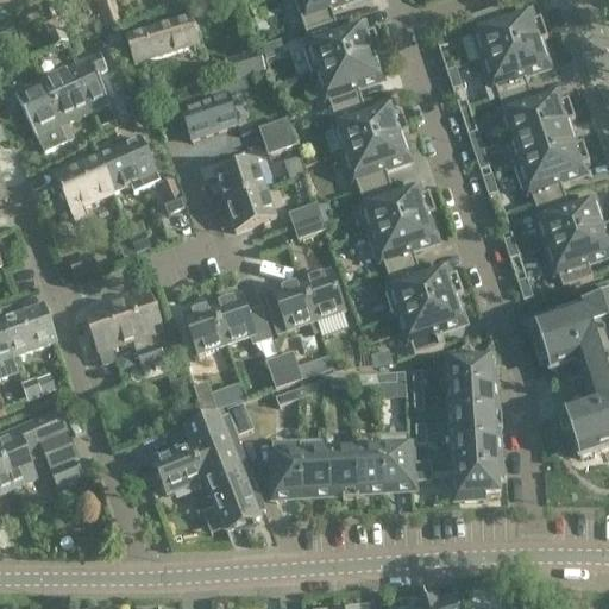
[(355,0),(293,0),(305,33),(336,23),(331,8),(355,0)]
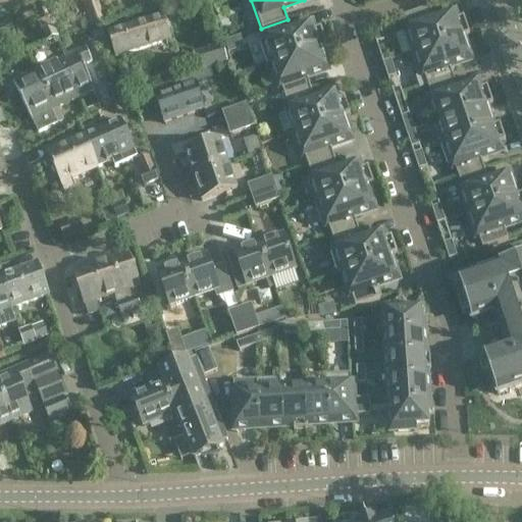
[(86,6),(91,25),(105,22),(99,3),(86,6)]
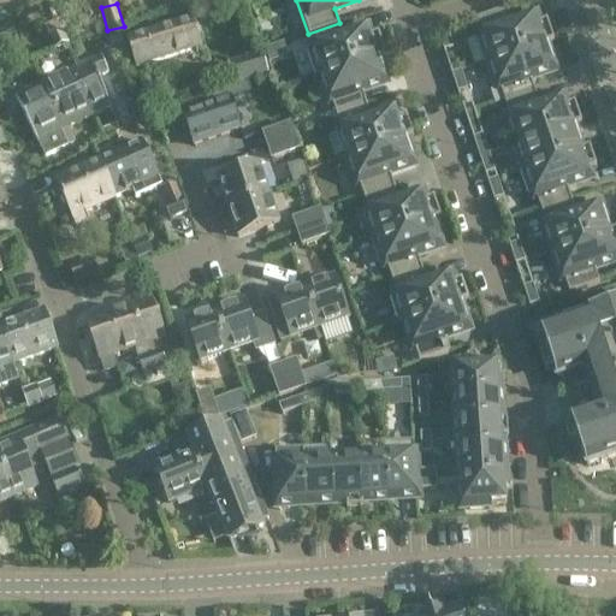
[(481,35),(475,37),(480,52),(484,64),(544,43),(545,45),(555,41),(548,21),(538,24),(535,17),(513,24),(507,10),(477,19),(481,35)]
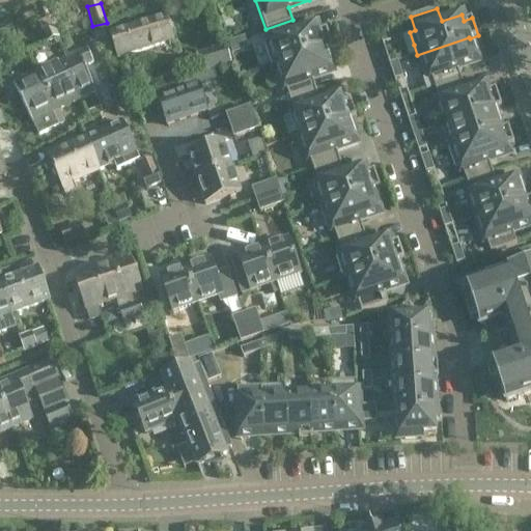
[(109,34),(117,59),(173,42),(166,17),(109,34)]
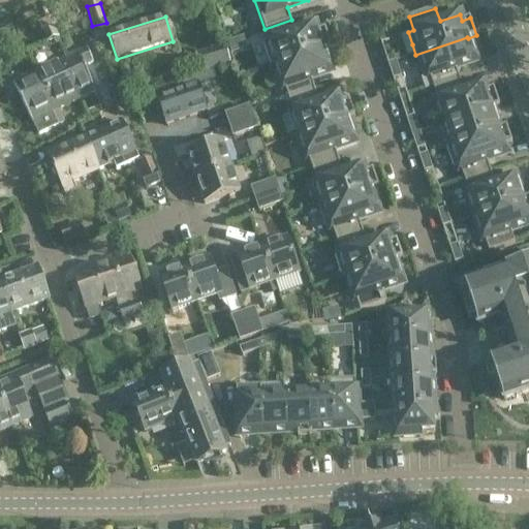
[(54,27),(55,27),(53,20),(51,21),(50,20),(39,24),(42,31),(41,32),(48,43),(59,38),(54,27)]
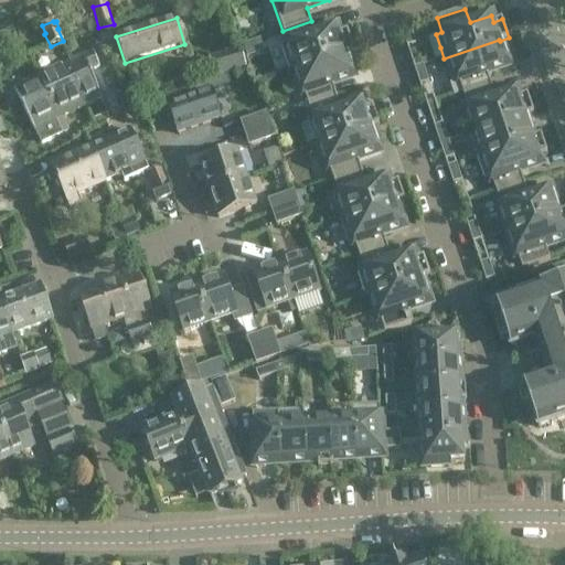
[(337,28),(316,34),(311,21),(283,31),(287,44),(281,45),(289,71),(296,70),(296,68),(344,52),(345,52),(353,50),(348,31),(339,34),(337,28)]
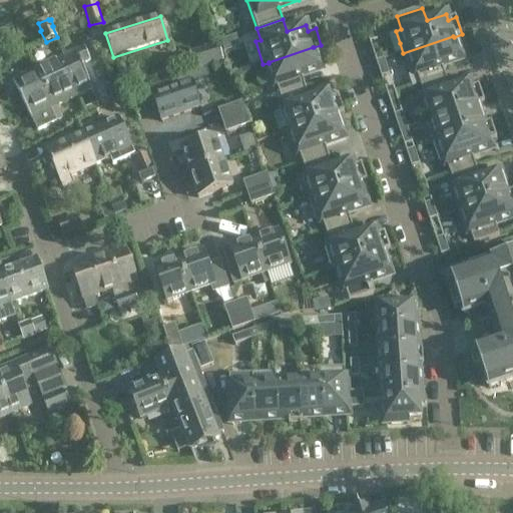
[(0,47),(17,40),(9,21),(0,25),(0,47)]
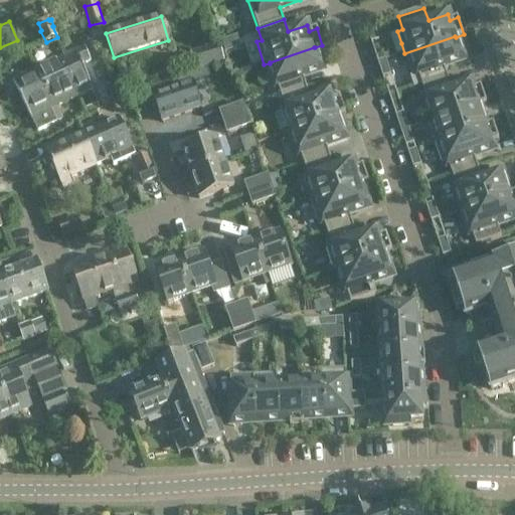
[(373,25),(366,27),(371,42),(379,40),(373,25)]
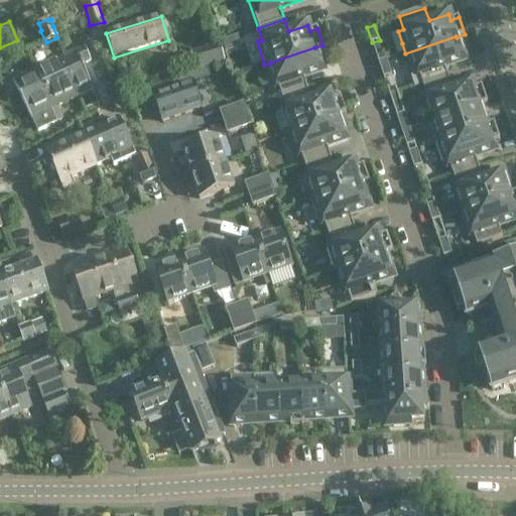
[(98,31),(91,33),(94,44),(101,42),(98,31)]
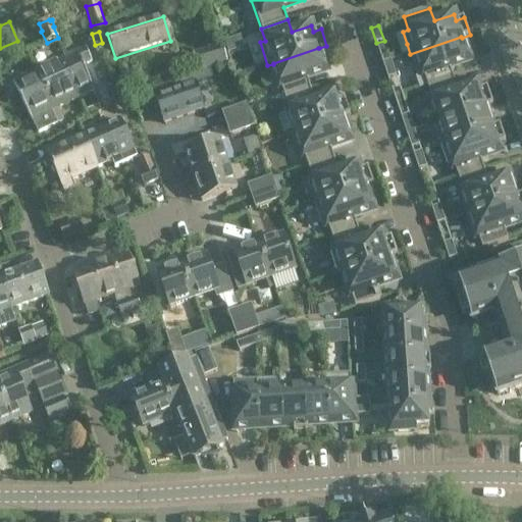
[(462,38),(461,37),(410,54),(422,89),(427,88),(427,87),(454,79),(450,66),(469,59),(462,38)]
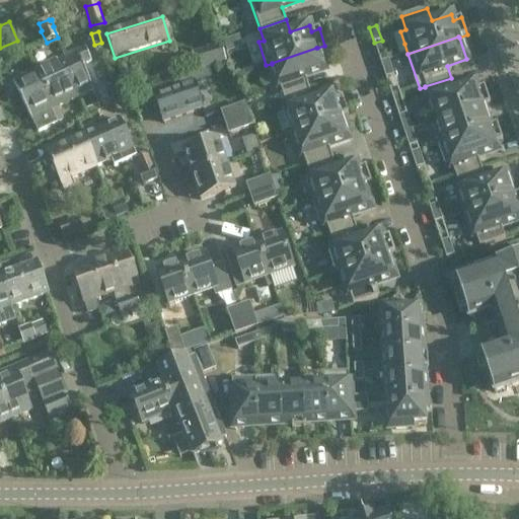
[(195,52),(200,70),(230,62),(224,44),(195,52)]
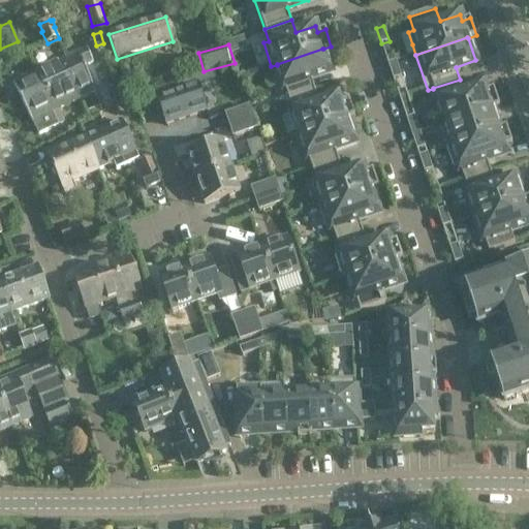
[(331,71),(323,49),(322,49),(277,64),(277,65),(288,99),(315,90),(311,78),(331,71)]
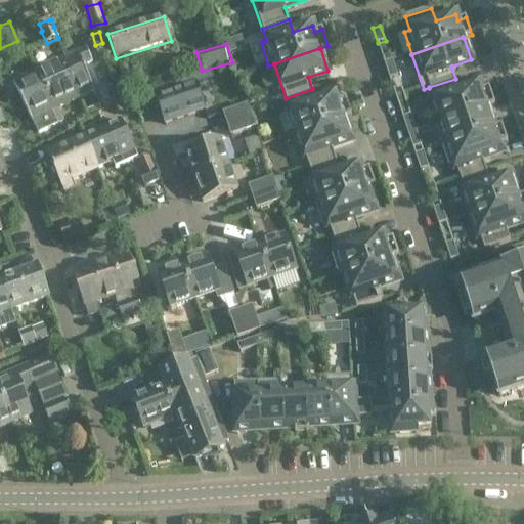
[(67,57),(71,68),(68,69),(81,98),(93,92),(83,67),(92,62),(88,52),(82,55),(81,51),(77,53),(77,52),(67,57)]
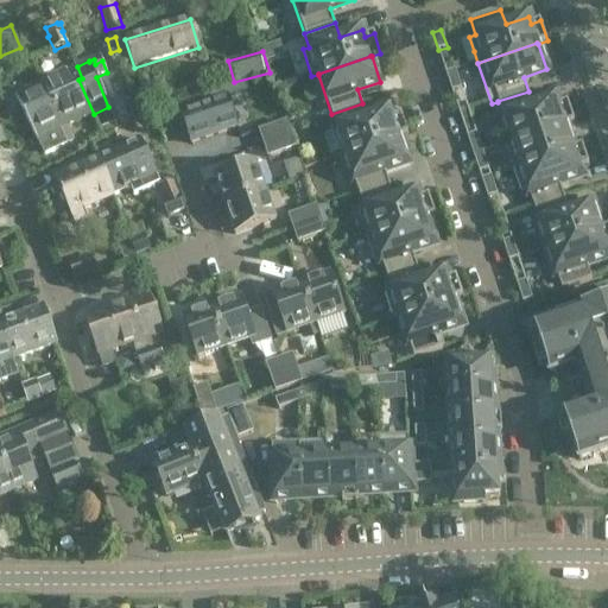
[(43,82),(56,108),(48,112),(56,131),(58,131),(94,114),(78,80),(82,78),(77,67),(43,82)]
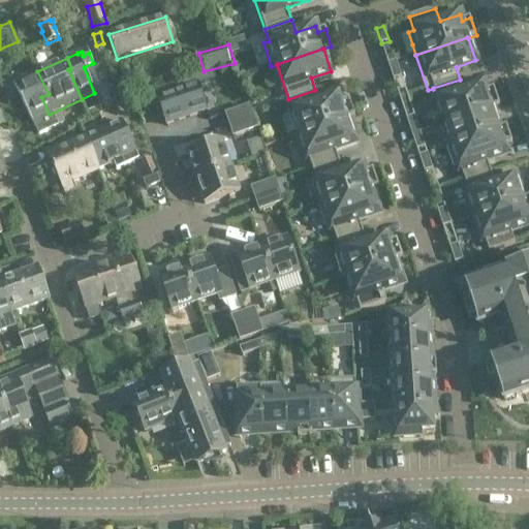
[(396,61),(387,64),(394,80),(401,78),(396,61)]
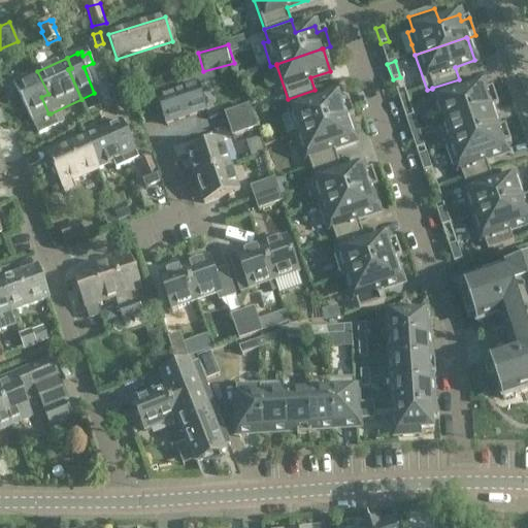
[(41,97),(48,94),(37,71),(12,84),(31,122),(32,122),(38,135),(58,126),(51,113),(48,113),(41,97)]
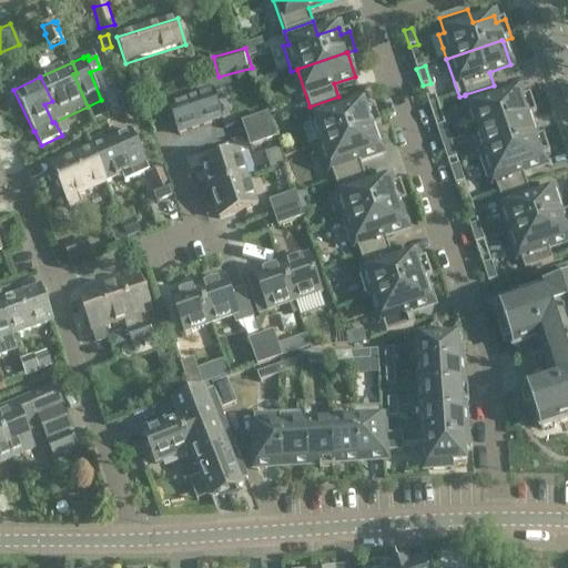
[(198,97),(169,107),(178,135),(222,121),(215,101),(222,99),(219,90),(231,87),(227,78),(209,83),(210,88),(196,92),(198,97)]
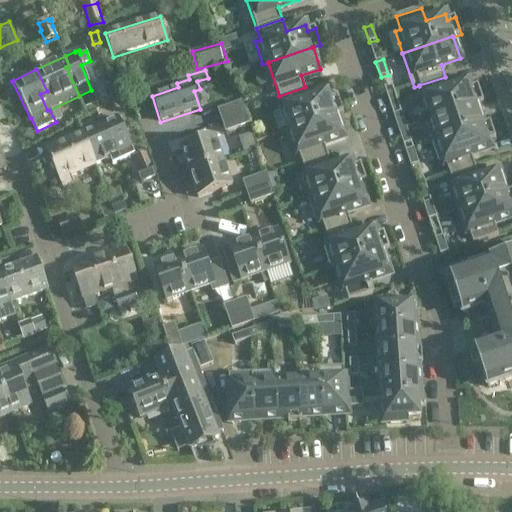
[(431,119),(475,104),(476,105),(484,102),(478,85),(470,88),(468,82),(449,88),(445,77),(419,85),(419,86),(431,119)]
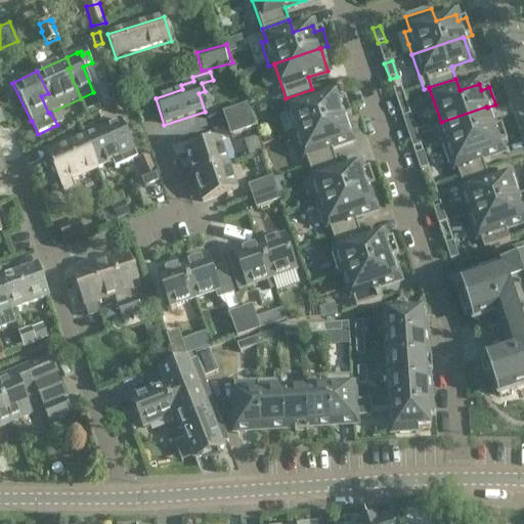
[(112,83),(96,90),(104,110),(121,103),(112,83)]
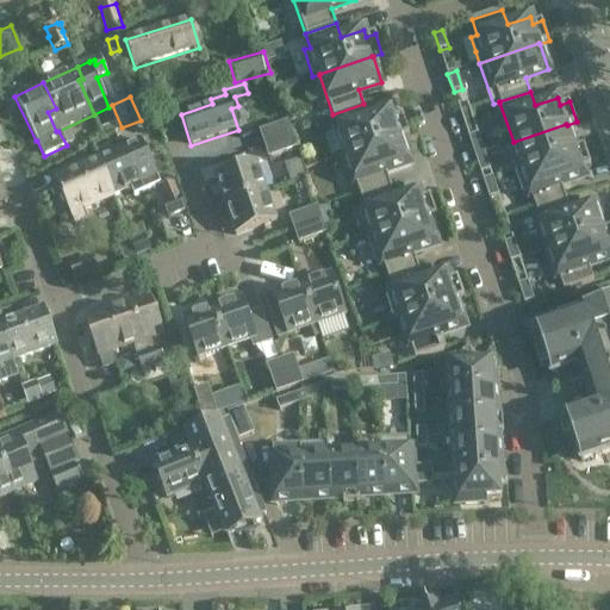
[(391,111),(368,118),(363,104),(332,114),(347,155),(399,137),(399,138),(409,135),(403,114),(393,118),(391,111)]
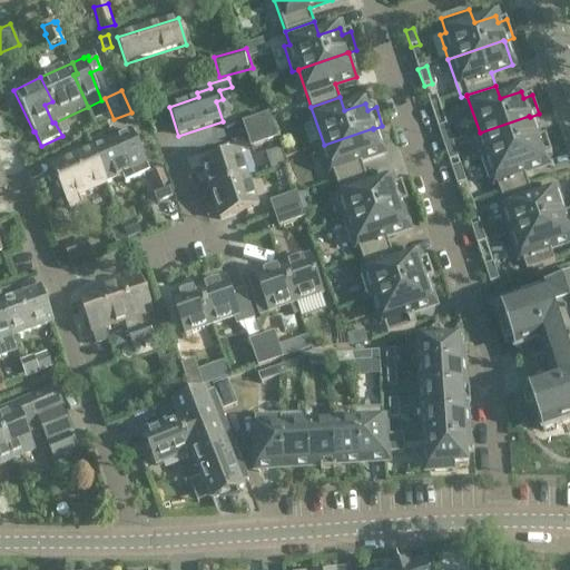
[(268,115),(243,124),(247,136),(273,127),(268,115)]
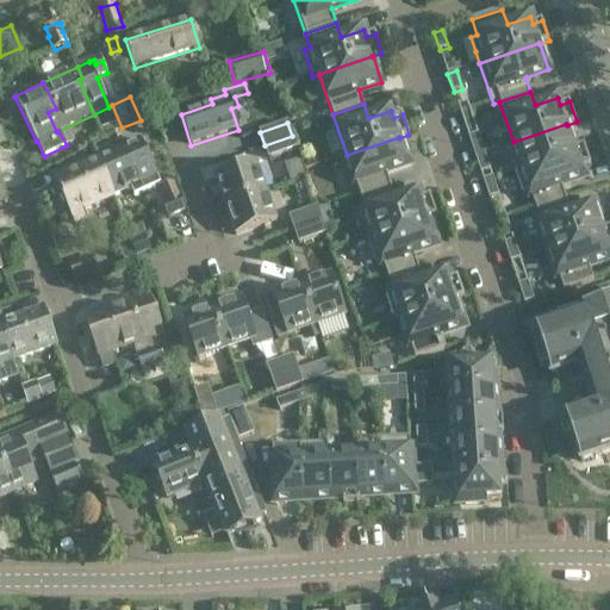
[(566,124),(514,142),(506,144),(515,169),(574,150),(574,149),(567,125),(566,124)]
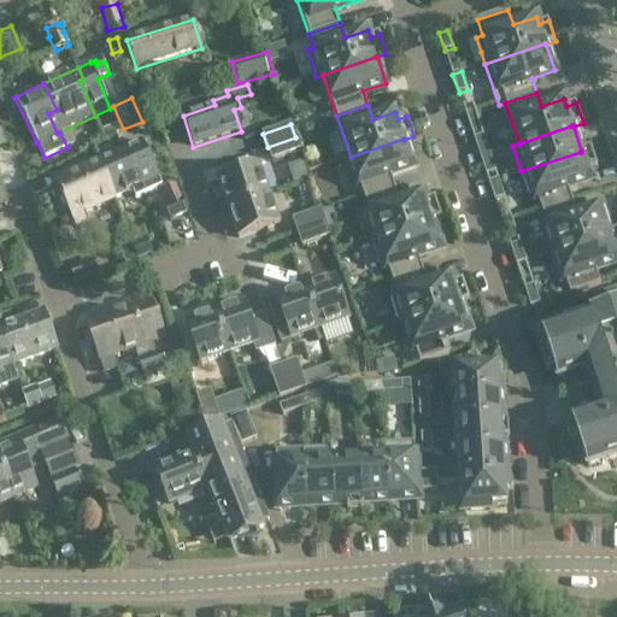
[(480,157),(489,154),(483,135),(474,139),(480,157)]
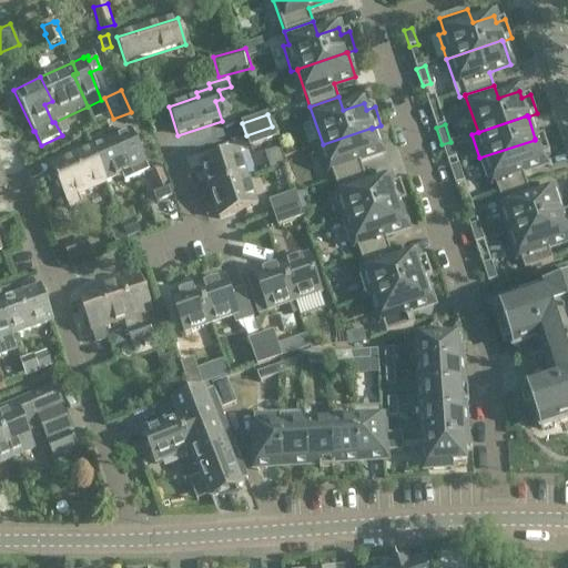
[(251,148),(276,139),(272,127),(246,135),(251,148)]
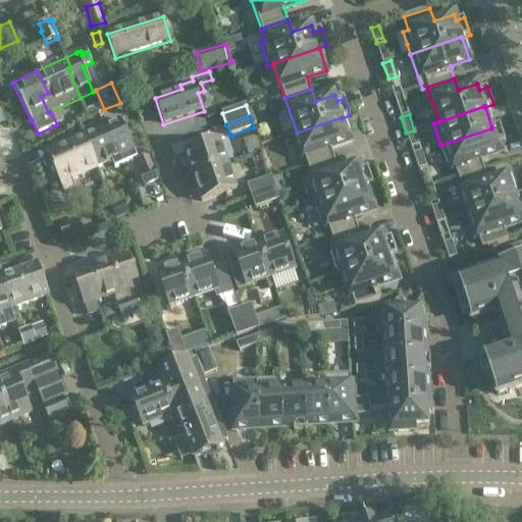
[(350,140),(342,118),(342,117),(297,133),(308,167),(334,158),(330,146),(350,140)]
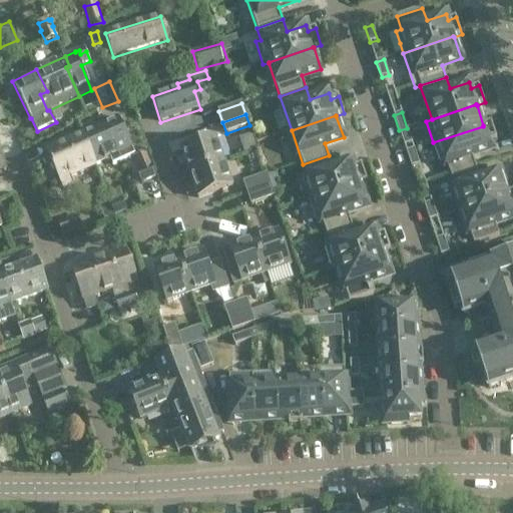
[(101,126),(112,149),(118,147),(123,160),(135,155),(118,118),(101,126)]
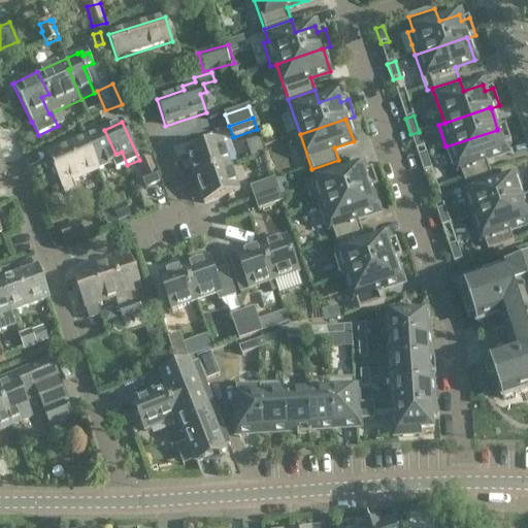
[(497,130),(446,146),(455,173),(461,171),(464,180),(490,171),(486,159),(505,153),(503,146),(512,143),(505,126),(497,129),(497,130)]
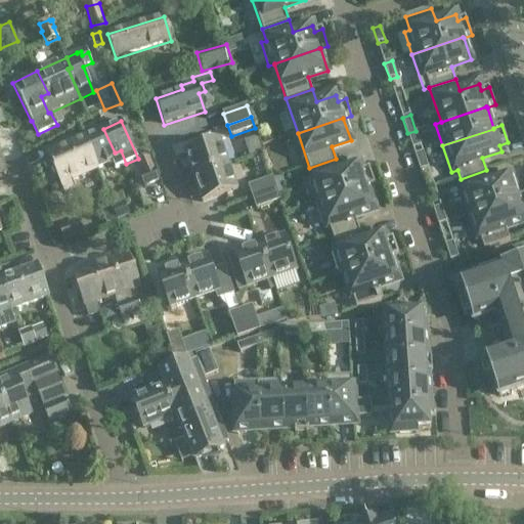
[(121,150),(115,153),(103,129),(83,138),(97,169),(112,163),(115,171),(120,169),(119,168),(126,164),(121,150)]
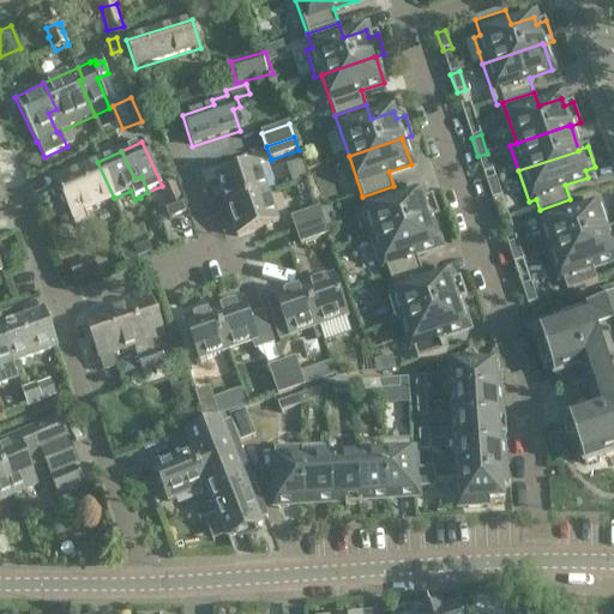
[(493,172),(487,154),(477,156),(485,174),(493,172)]
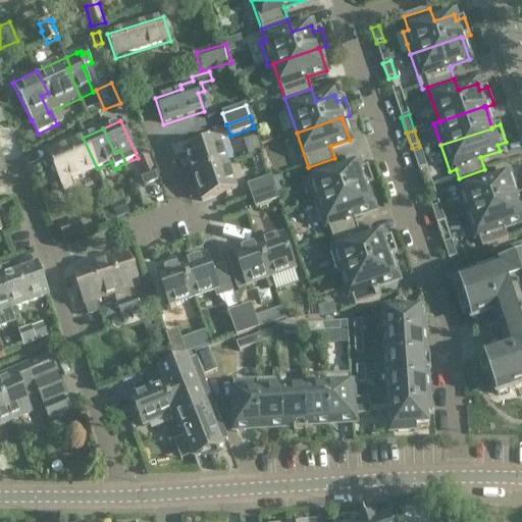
[(75,178),(97,168),(83,138),(46,154),(63,192),(77,185),(75,178)]
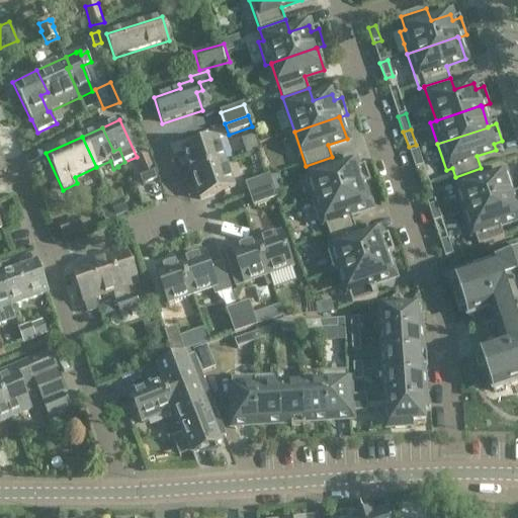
[(183,151),(191,175),(226,163),(218,139),(183,151)]
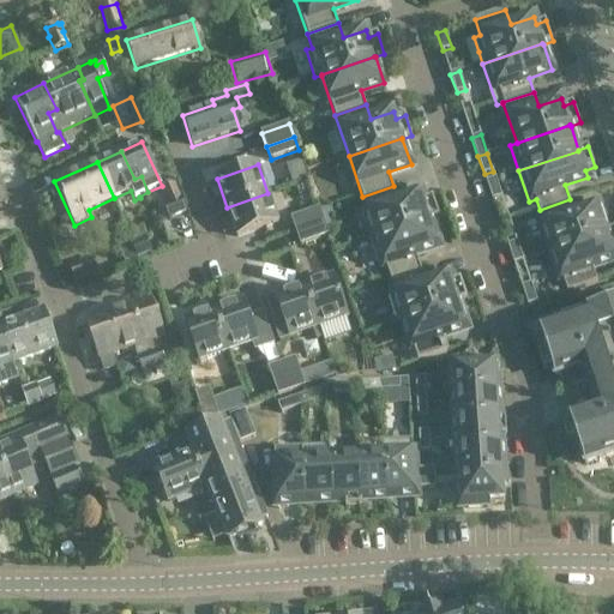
[(495,179),(487,181),(493,200),(501,197),(495,179)]
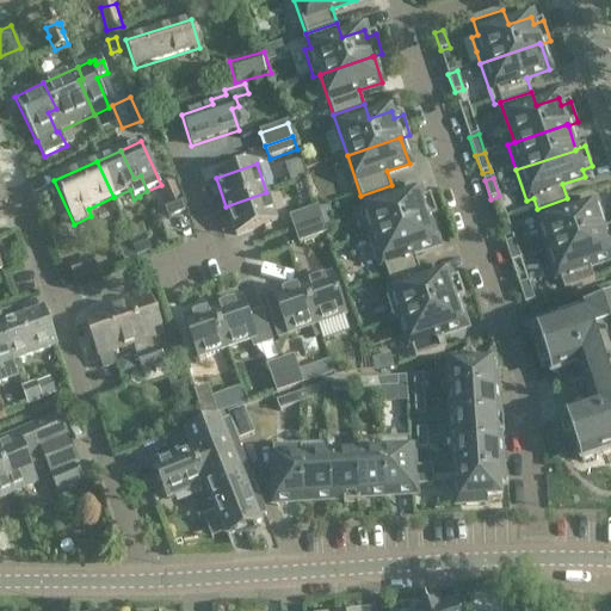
[(167,204),(164,207),(168,218),(185,211),(174,185),(161,191),(167,204)]
